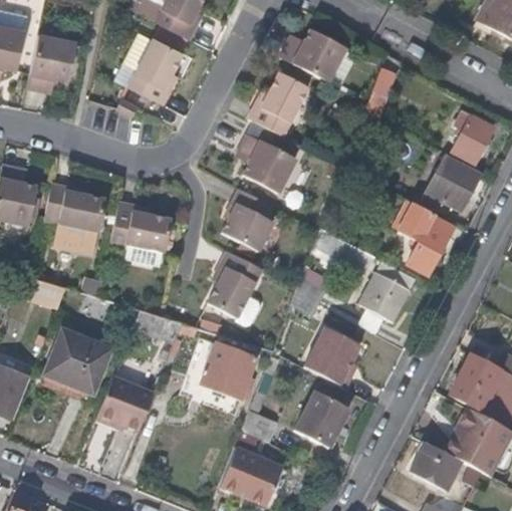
[(161,0),(152,19),(189,37),(195,24),(188,21),(195,6),(198,8),(202,0),(161,0)]
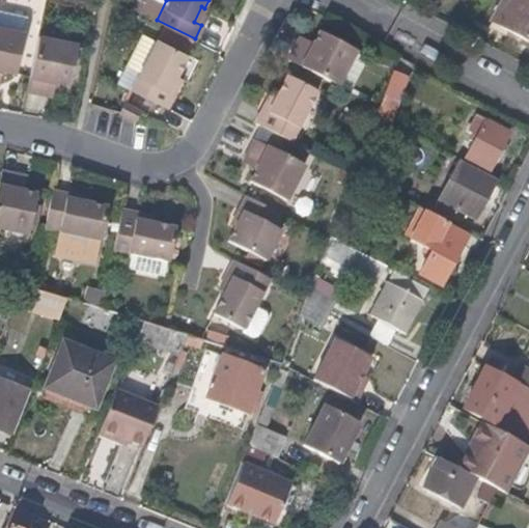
[(505,33),(523,42),(526,35),(528,36),(528,0),(503,0),(494,19),(509,26),(505,33)]
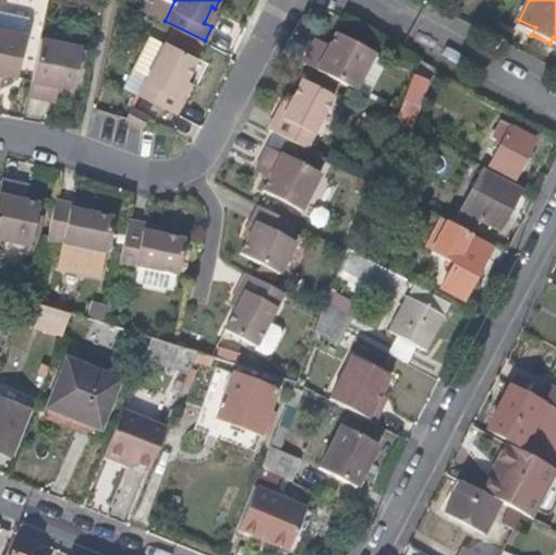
[(204,23),(212,26),(219,11),(215,9),(212,7),(204,23)]
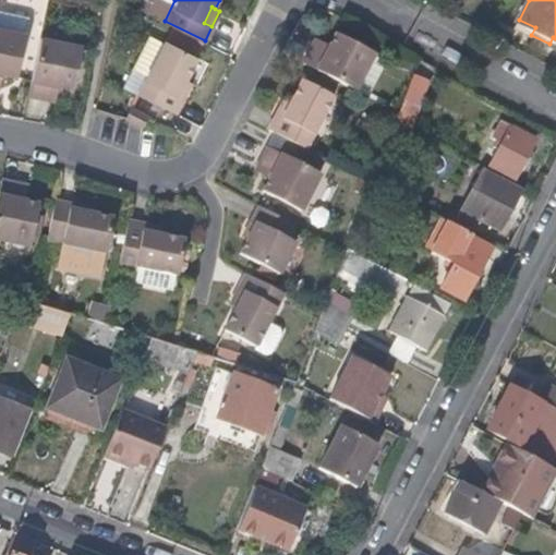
[(516,26),(531,35),(535,27),(519,20),(516,26)]
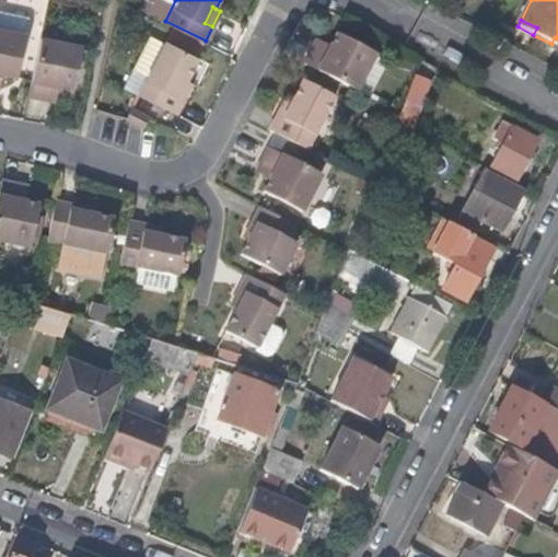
[(27,34),(0,27),(0,72),(2,73),(20,77),(27,34)]
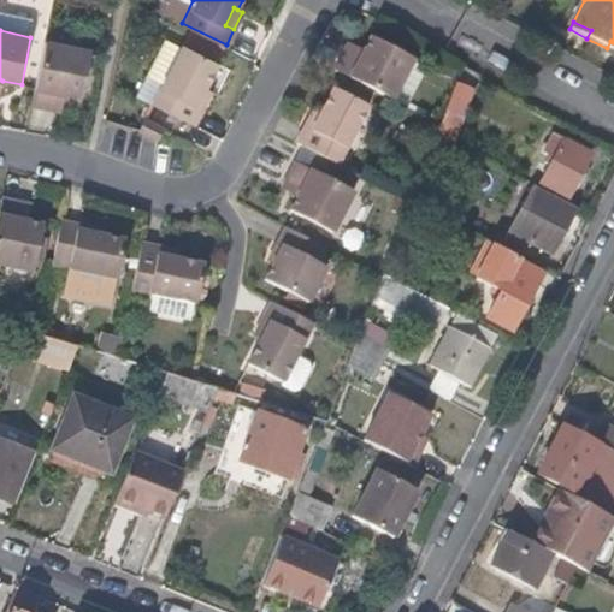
[(432,65),(373,34),(366,48),(361,55),(347,47),(336,69),(343,72),(411,108),(432,65)]
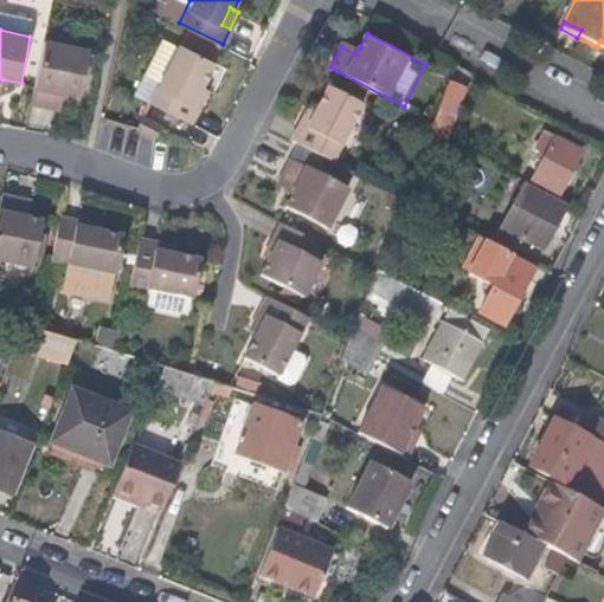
[(193,104),(201,85),(214,62),(177,44),(174,47),(158,39),(142,75),(159,82),(151,101),(193,122),(200,108),(193,104)]
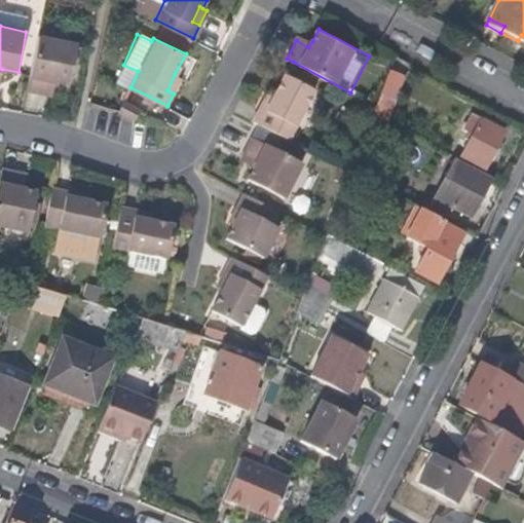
[(308,47),(312,41),(300,34),(296,40),(308,47)]
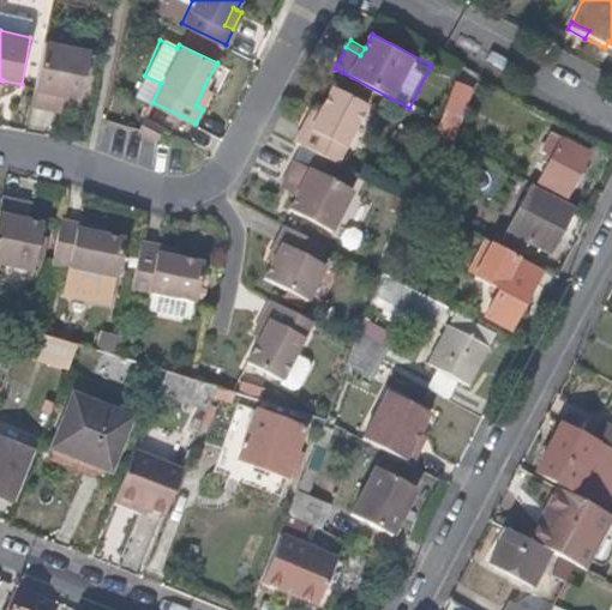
[(90,49),(46,41),(36,88),(33,104),(54,108),(57,94),(65,95),(81,98),(90,49)]
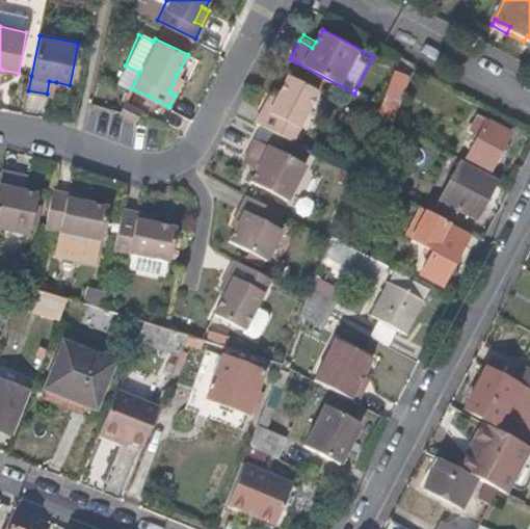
[(389,117),(392,120),(409,76),(394,71),(380,107),(378,112),(389,117)]
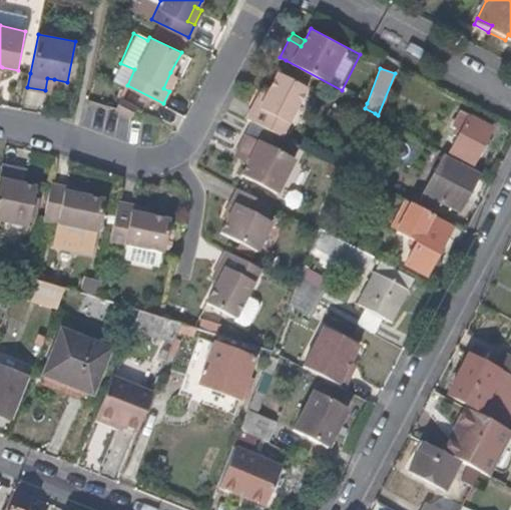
[(176,76),(170,72),(163,88),(169,91),(176,76)]
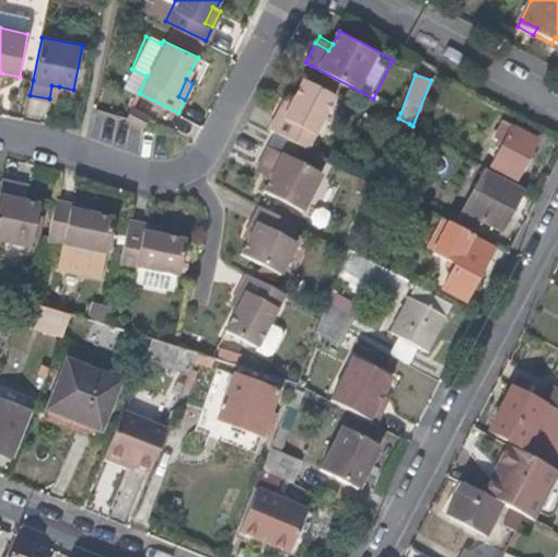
[(277,132),(310,150),(336,99),(303,81),(291,103),(285,118),(277,114),(269,128),(277,132)]
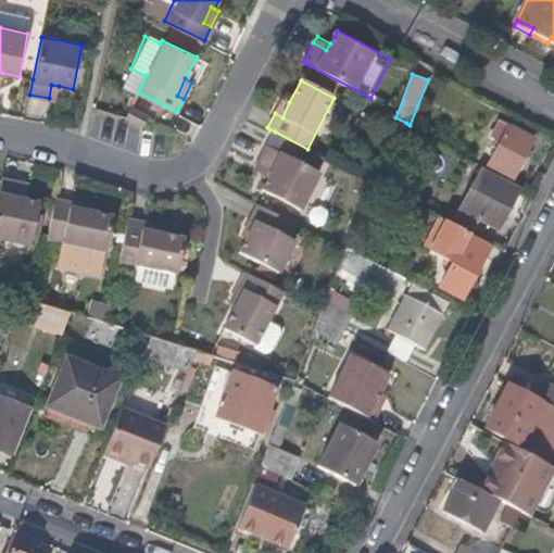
[(57,99),(59,86),(51,85),(49,98),(57,99)]
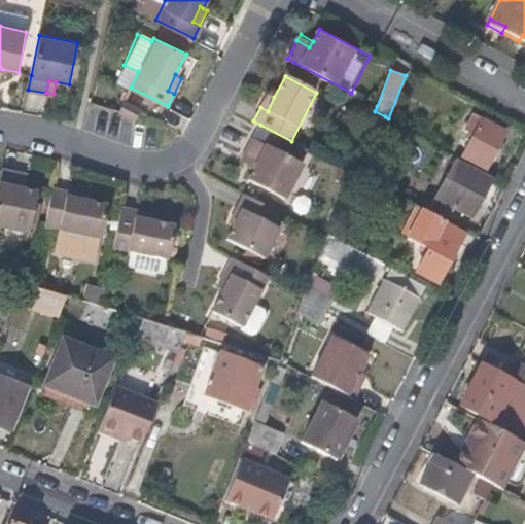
[(268,111),(274,97),(268,93),(260,107),(268,111)]
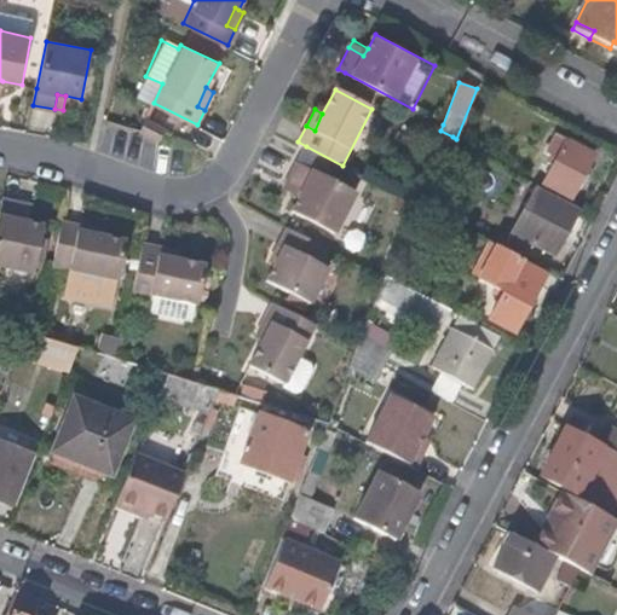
[(162,127),(145,121),(139,132),(157,141),(162,127)]
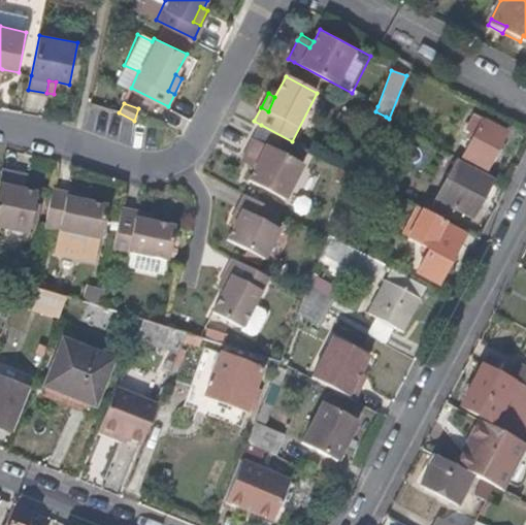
[(375,144),(386,117),(375,111),(365,140),(375,144)]
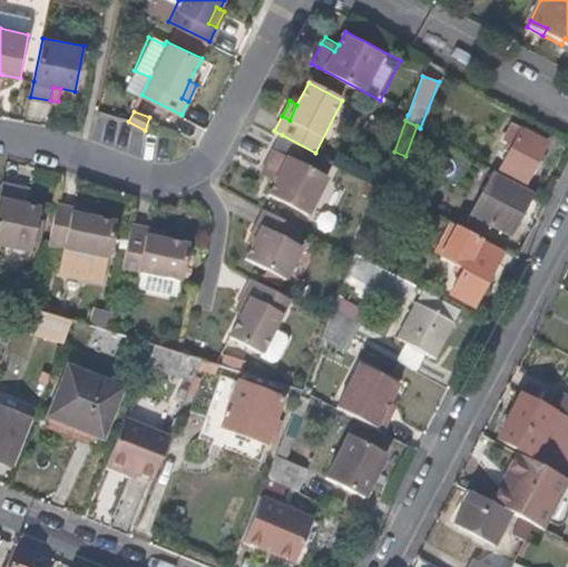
[(528,182),(548,142),(513,123),(505,142),(507,143),(505,149),(508,152),(501,167),(528,182)]
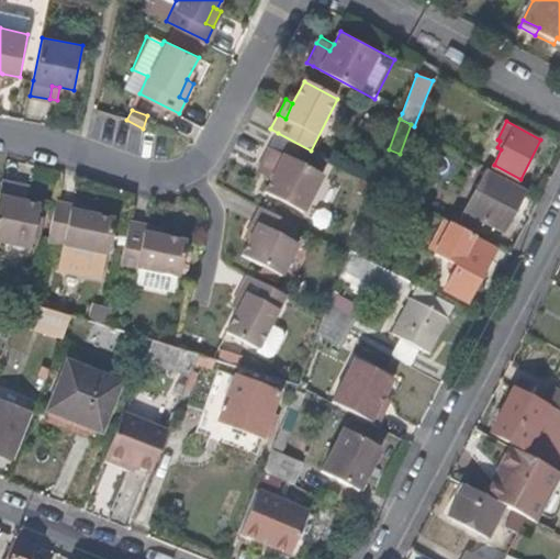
[(321,174),(270,147),(260,166),(273,172),(271,178),(265,191),(276,198),(275,199),(302,213),(321,174)]
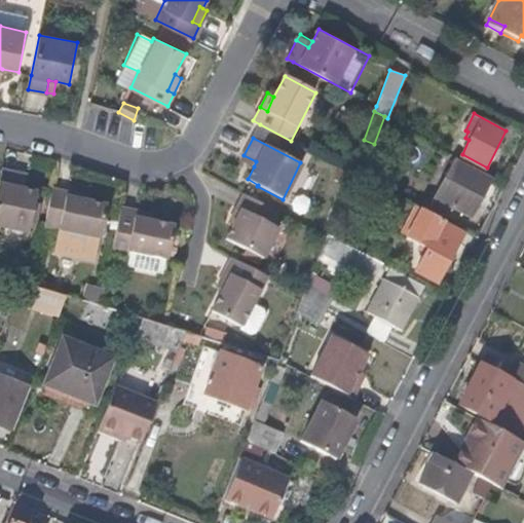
[(256,161),(244,155),(240,160),(254,166),(256,161)]
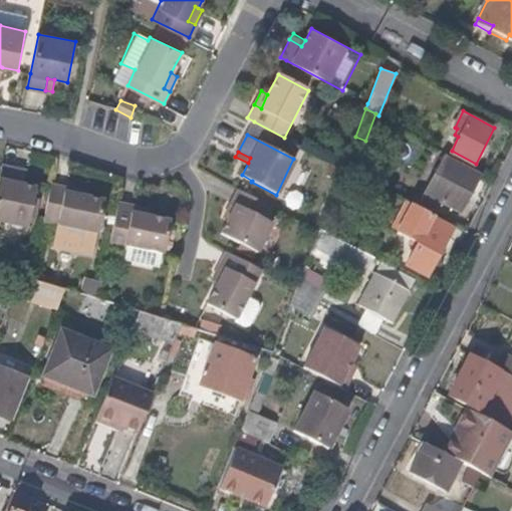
[(462,212),(480,175),(444,156),(423,198),(435,206),(439,199),(462,212)]
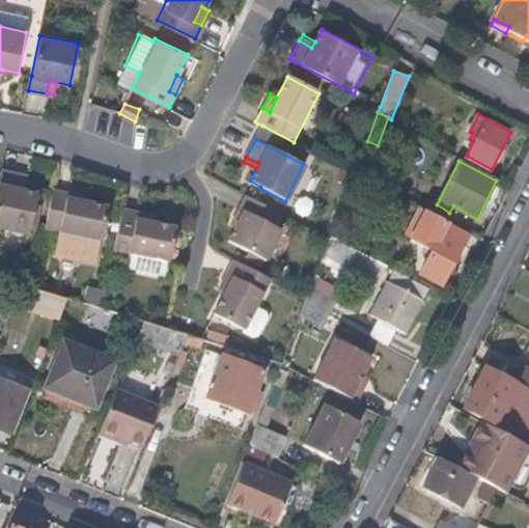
[(0,176),(0,228),(27,234),(36,192),(25,189),(17,187),(18,174),(1,171),(0,176)]
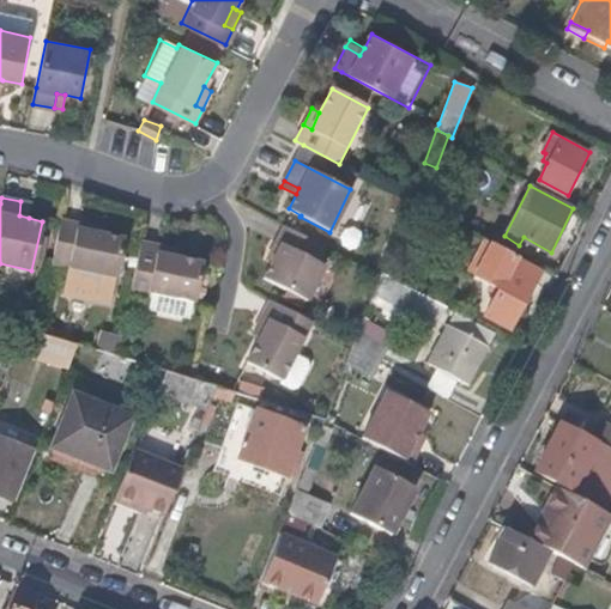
[(19,215),(29,218),(31,203),(20,201),(19,215)]
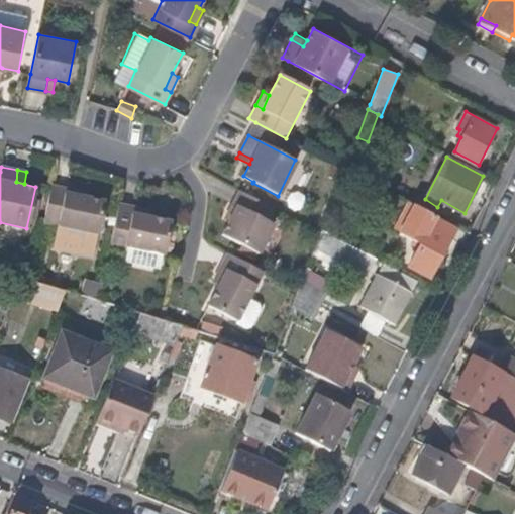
[(72,188),(70,194),(84,197),(84,191),(72,188)]
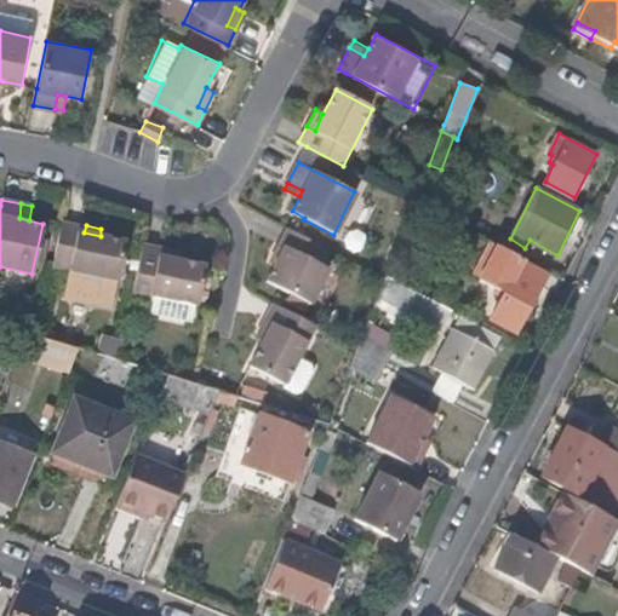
[(61,228),(52,264),(64,268),(58,292),(107,305),(122,240),(101,236),(84,232),(61,228)]
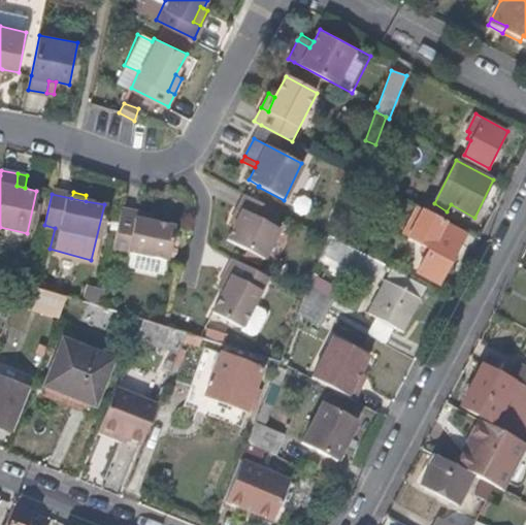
[(238,245),(238,248),(244,251),(257,258),(280,211),(253,197),(244,194),(234,216),(238,218),(233,227),(228,239),(238,245)]
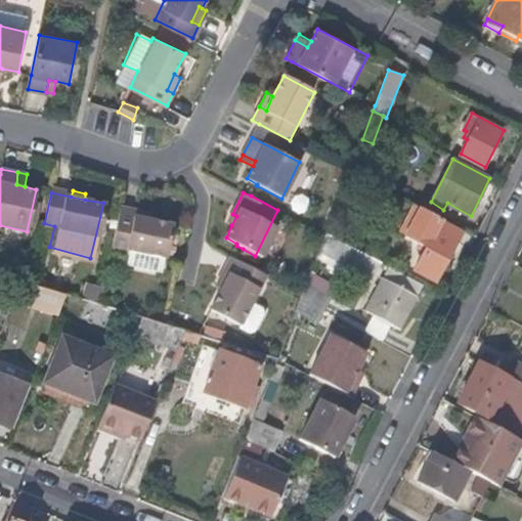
[(436,280),(463,228),(417,204),(402,231),(428,246),(417,269),(436,280)]
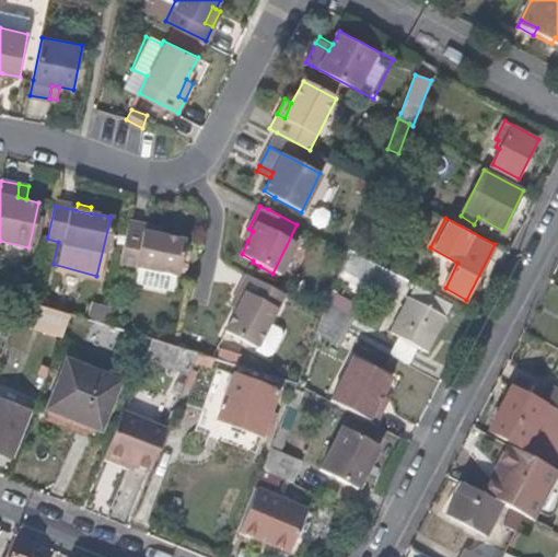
[(129,221),(119,266),(137,269),(132,287),(174,297),(186,241),(162,235),(144,232),(146,224),(129,221)]
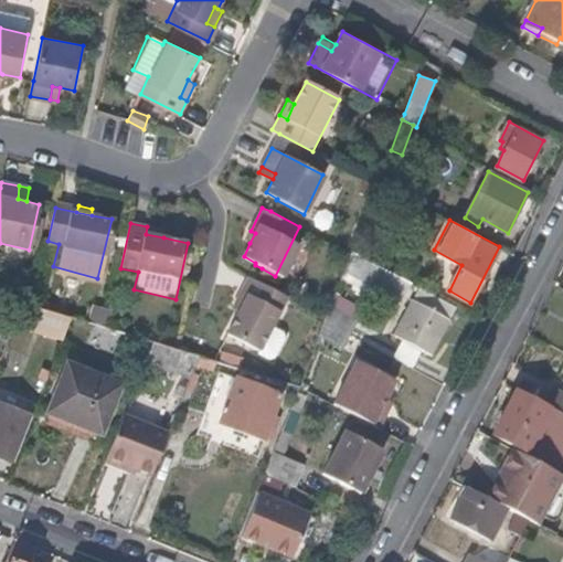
[(146,234),(163,237),(165,230),(147,226),(146,234)]
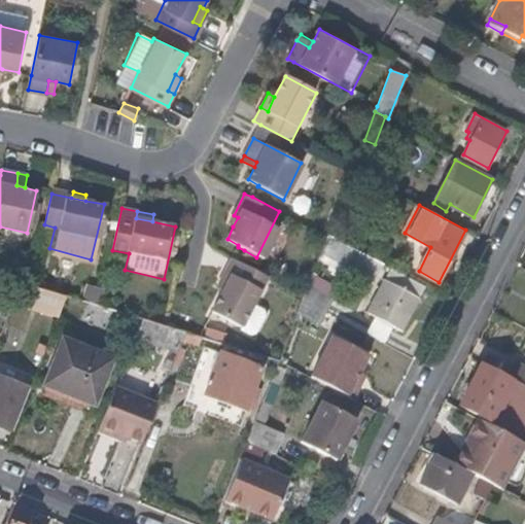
[(229,224),(233,226),(238,217),(234,215),(229,224)]
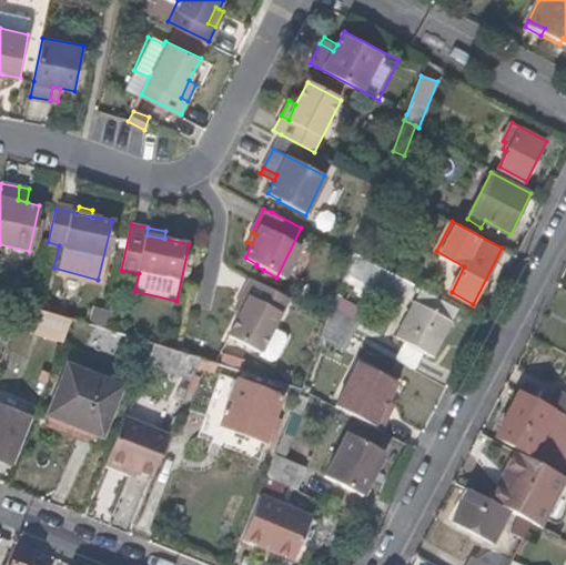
[(346,272),(375,288),(384,266),(355,252),(354,256),(346,272)]
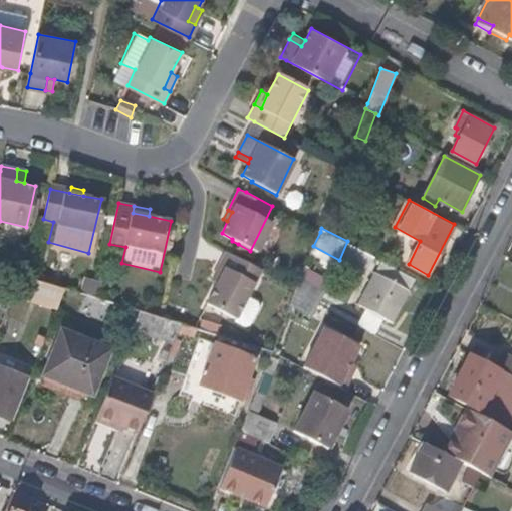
[(367,275),(376,256),(347,241),(339,260),(367,275)]
